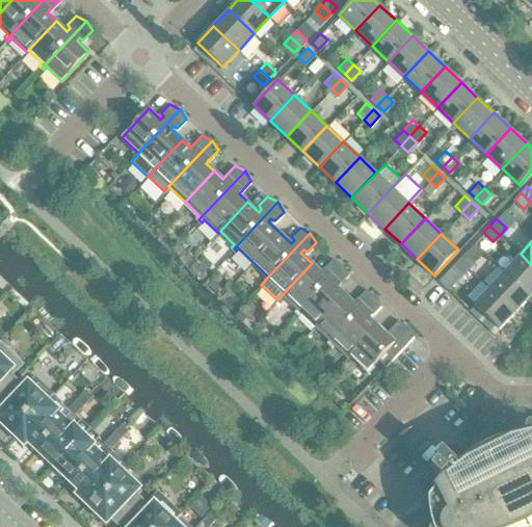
[(466,252),(459,258),(469,267),(475,261),(466,252)]
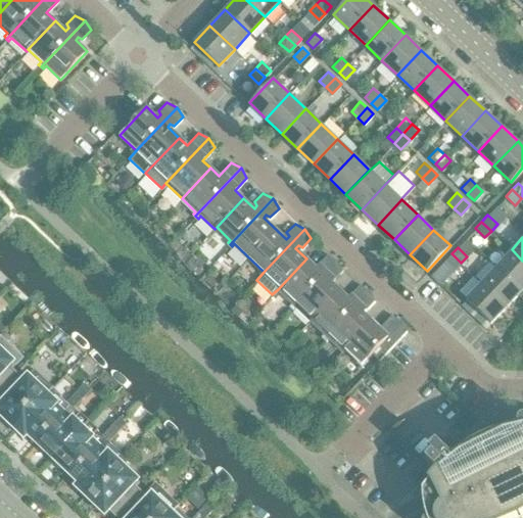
[(522,287),(522,261),(512,249),(496,266),(521,289),(522,287)]
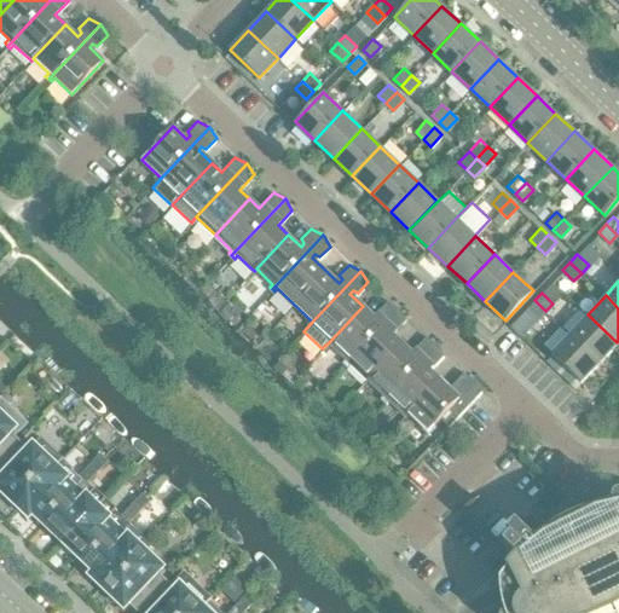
[(363,306),(329,342),(346,358),(342,362),(345,364),(399,306),(387,300),(372,316),(363,306)]
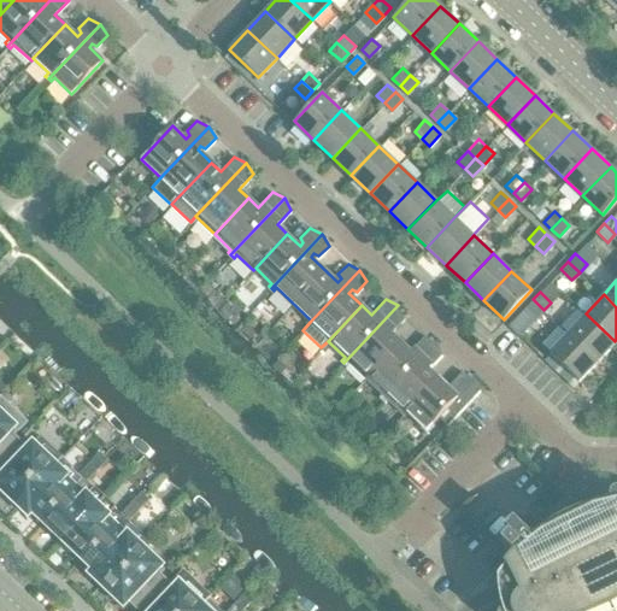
[(544,310),(533,299),(526,306),(536,317),(544,310)]
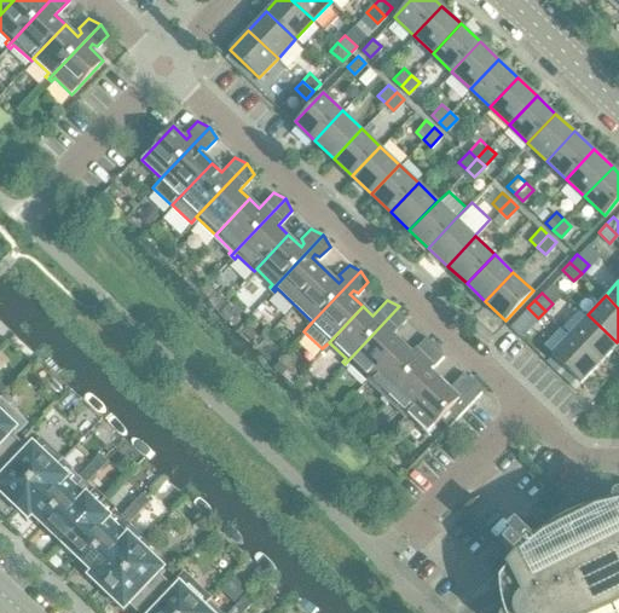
[(399,306),(345,364),(347,365),(350,362),(366,379),(401,342),(392,333),(405,318),(399,306)]
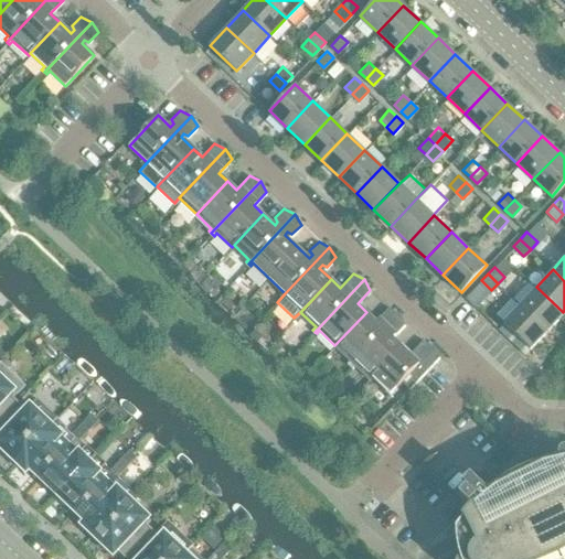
[(536,287),(520,304),(546,330),(563,312),(536,287)]
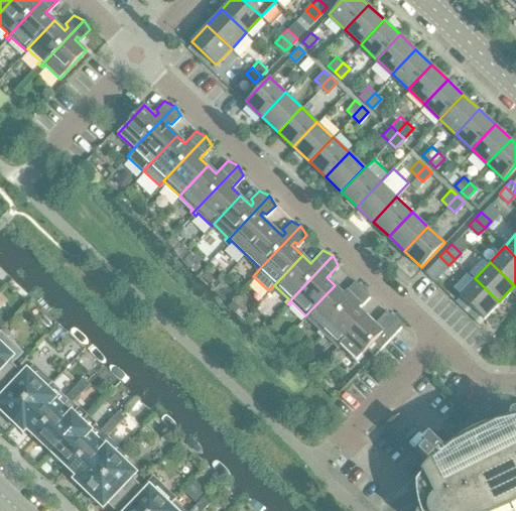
[(499,301),(475,278),(460,294),(484,317),(499,301)]
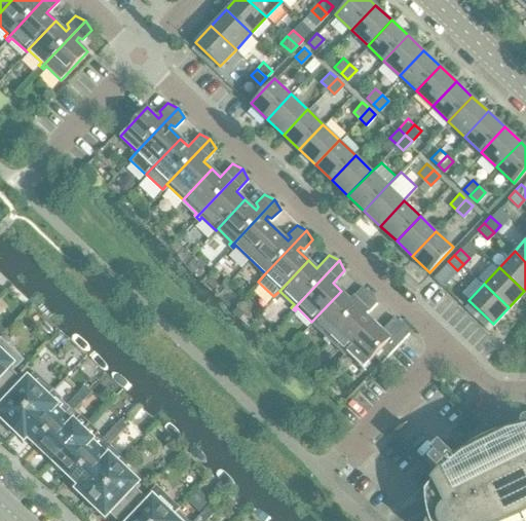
[(349,298),(341,291),(311,322),(326,334),(323,337),(326,339),(371,291),(361,286),(349,298)]
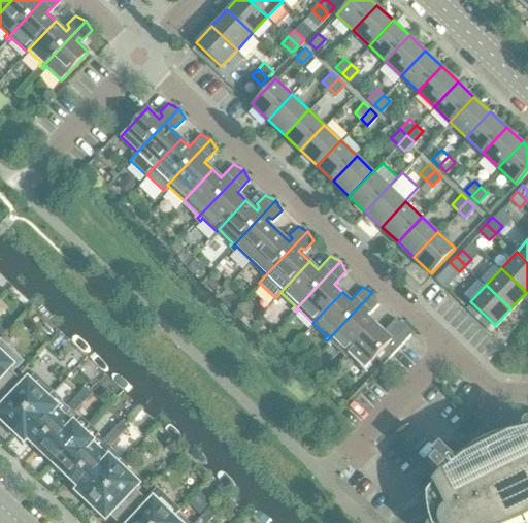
[(372,292),(327,340),(329,342),(331,339),(345,354),(348,352),(375,323),(366,315),(378,302),(372,292)]
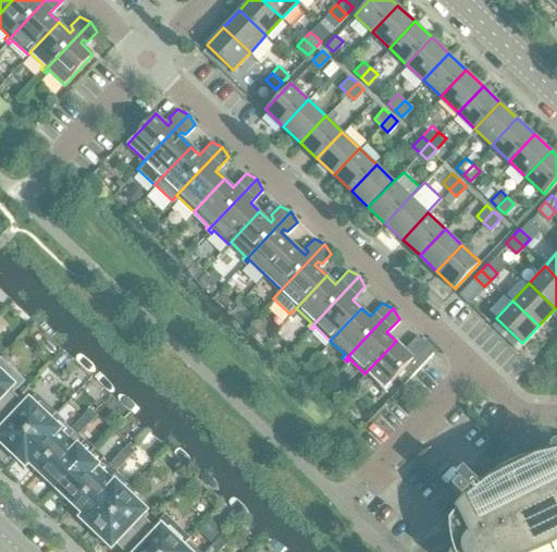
[(396,341),(367,371),(384,388),(396,375),(404,382),(433,351),(428,341),(417,335),(408,344),(410,348),(407,352),(396,341)]
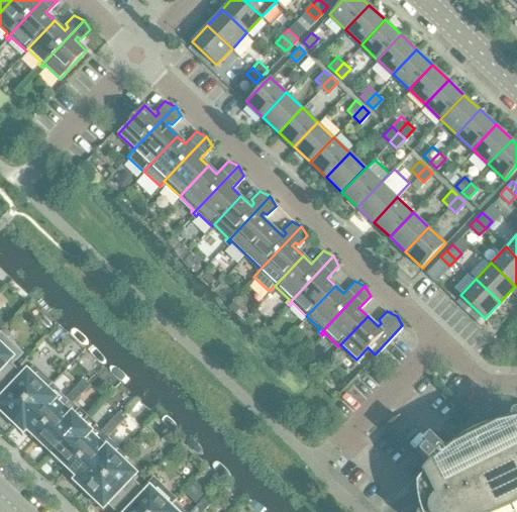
[(0,382),(15,367),(11,363),(14,359),(22,350),(0,329),(0,382)]
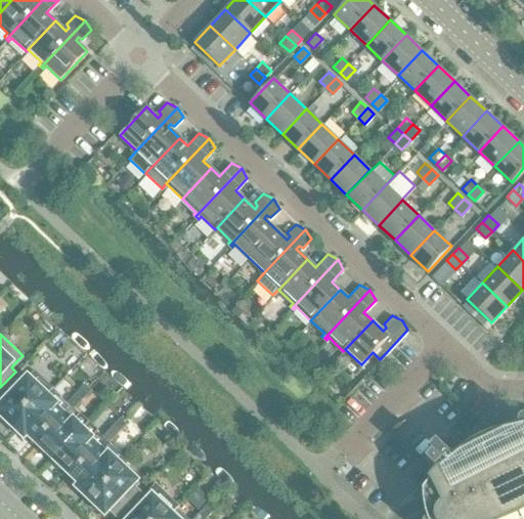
[(15,372),(0,387),(0,406),(6,413),(3,416),(14,427),(15,425),(45,393),(52,386),(33,368),(26,375),(25,374),(22,377),(15,372)]
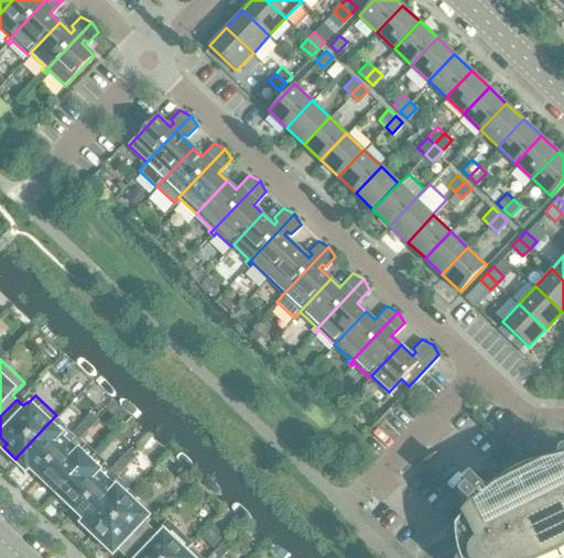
[(90,411),(80,422),(88,428),(97,418),(90,411)]
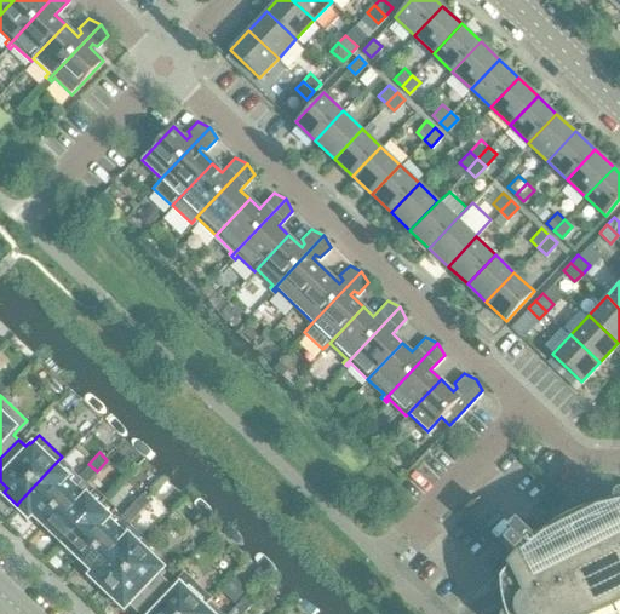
[(18,503),(17,505),(18,506),(28,515),(32,511),(35,515),(40,511),(46,516),(74,487),(81,478),(72,469),(73,466),(62,457),(53,465),(18,503)]
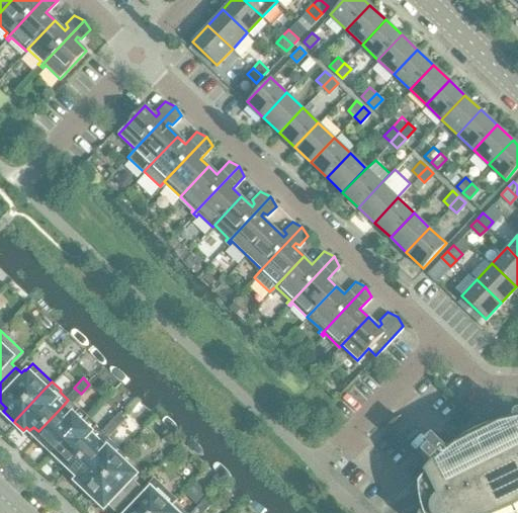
[(62,407),(38,431),(42,436),(38,440),(52,452),(87,415),(78,407),(77,408),(72,403),(68,400),(62,407)]
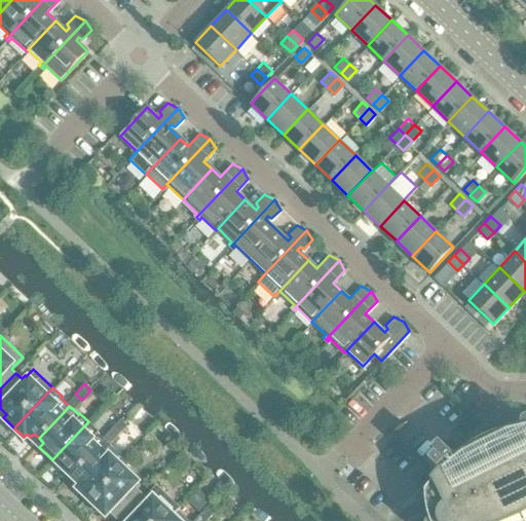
[(120,417),(111,428),(117,434),(126,424),(120,417)]
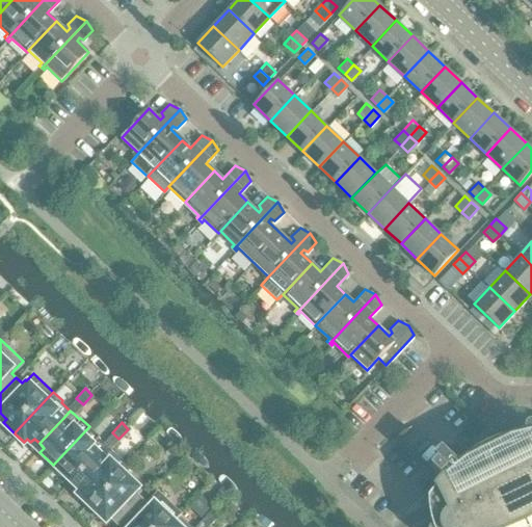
[(491,447),(478,454),(459,467),(443,451),(435,459),(439,463),(432,469),(446,480),(436,491),(429,501),(430,507),(431,517),(433,526),(531,526),(531,425),(531,426),(529,427),(528,429),(528,432),(528,435),(519,437),(502,442),(491,447)]
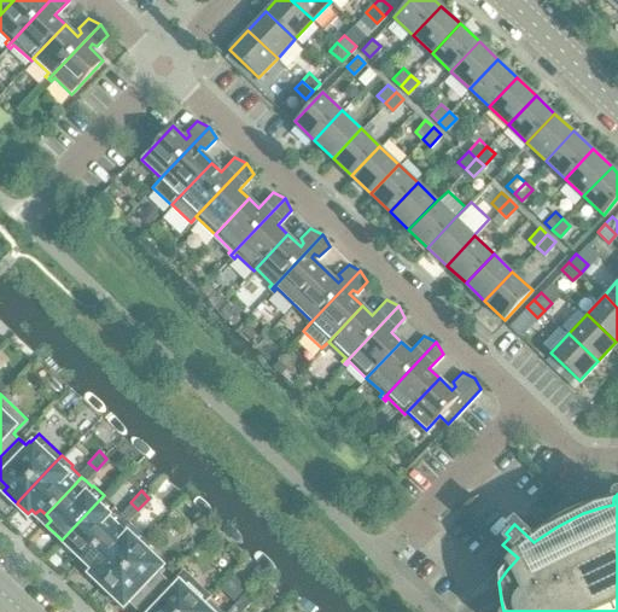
[(104,495),(62,540),(77,554),(82,549),(87,554),(88,554),(116,525),(115,525),(123,517),(127,520),(138,510),(130,502),(120,513),(114,507),(115,505),(104,495)]
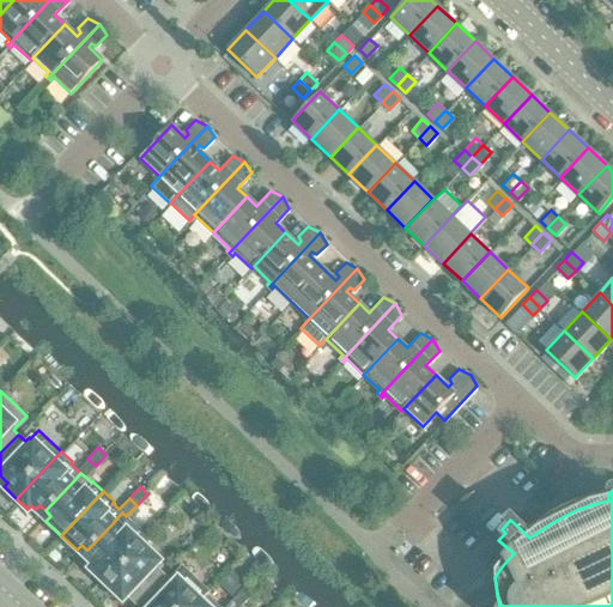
[(115,521),(87,550),(92,556),(89,559),(93,564),(90,568),(99,578),(137,539),(126,529),(125,530),(115,521)]
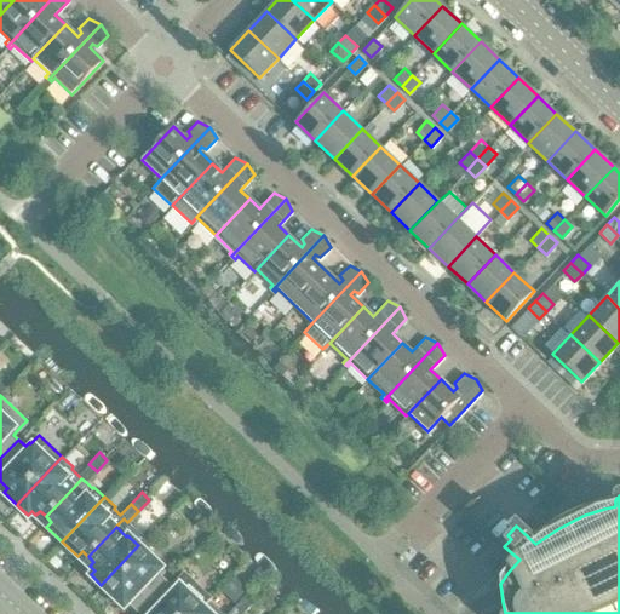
[(138,545),(101,585),(114,597),(118,594),(137,610),(166,579),(161,574),(165,571),(138,545)]
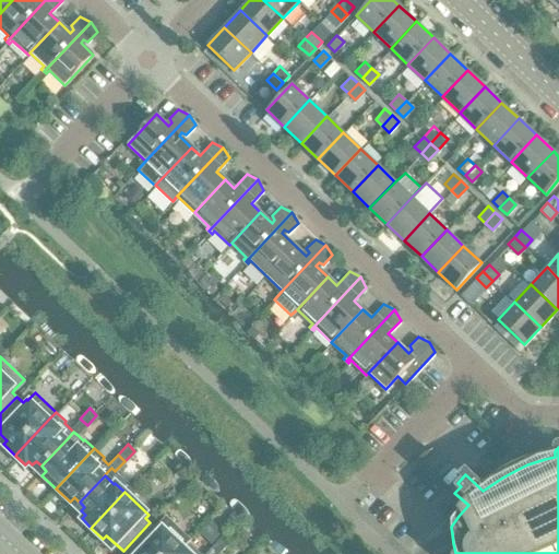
[(150,522),(123,551),(126,553),(174,553),(181,546),(182,546),(188,541),(191,538),(190,537),(166,514),(156,523),(154,527),(150,522)]
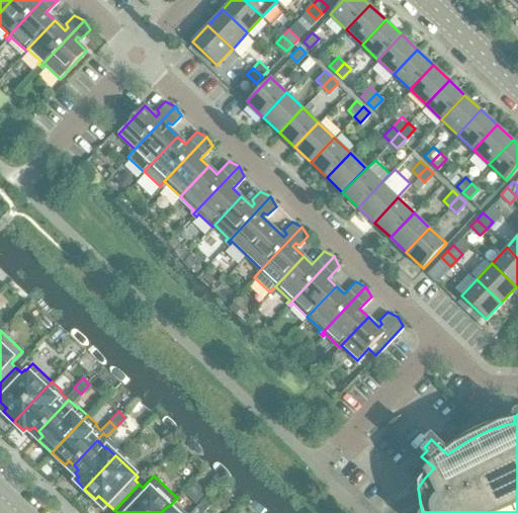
[(206,495),(197,504),(203,510),(212,501),(206,495)]
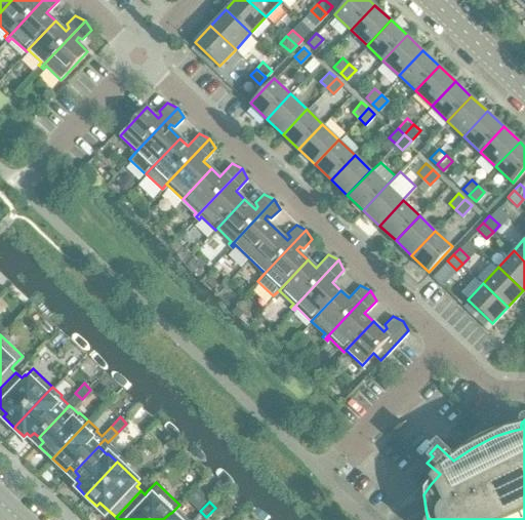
[(170,513),(163,519),(190,519),(176,508),(171,513),(170,513)]
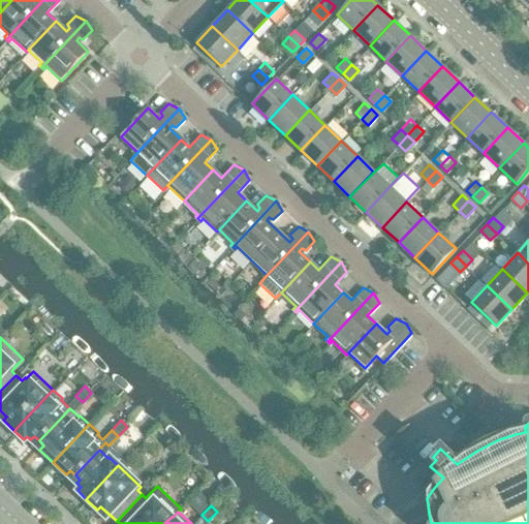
[(201,515),(192,523),(205,523),(208,521),(201,515)]
